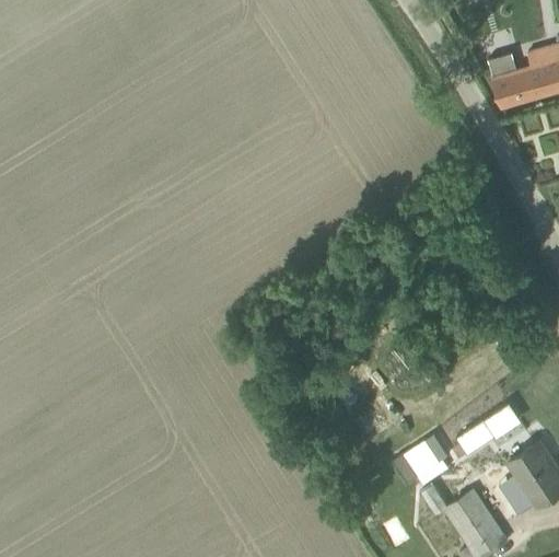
[(503,108),(558,91),(558,45),(528,54),(532,66),(517,70),(512,54),(489,60),(503,108)]
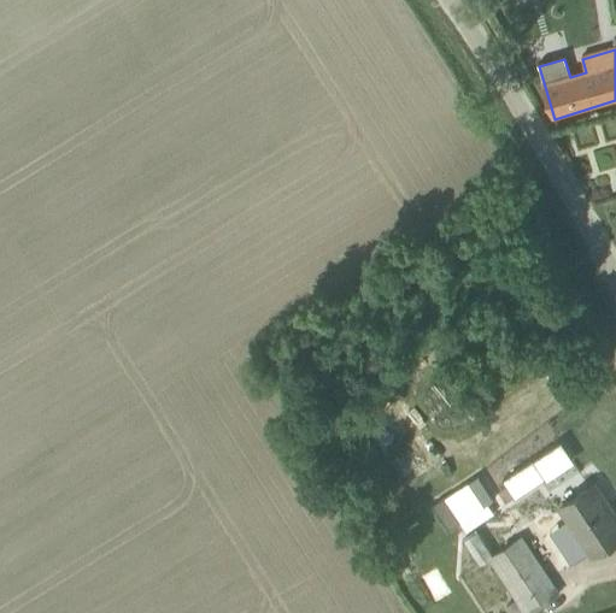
[(561,446),(504,483),(515,501),(573,463),(561,446)]
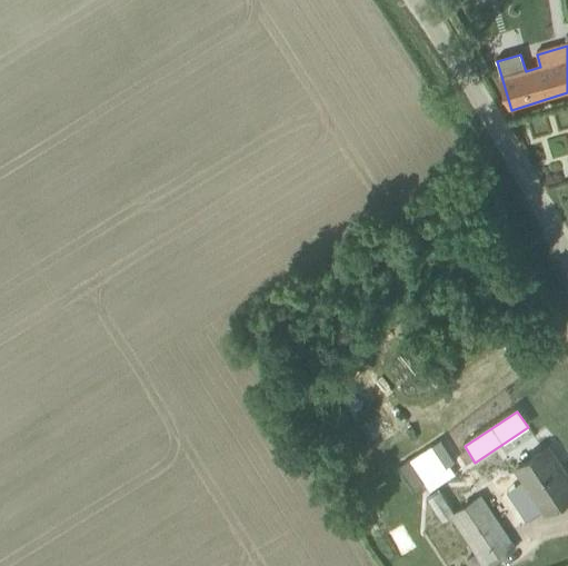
[(405,464),(427,498),(450,484),(428,448),(405,464)]
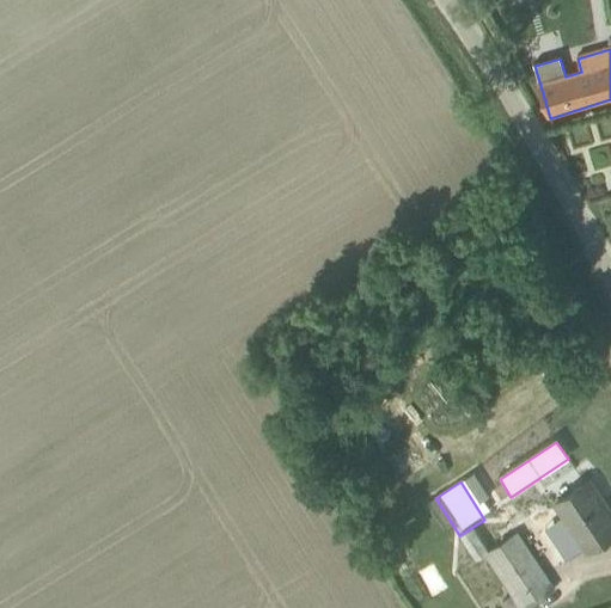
[(610,514),(591,484),(556,507),(588,554),(610,539),(610,514)]
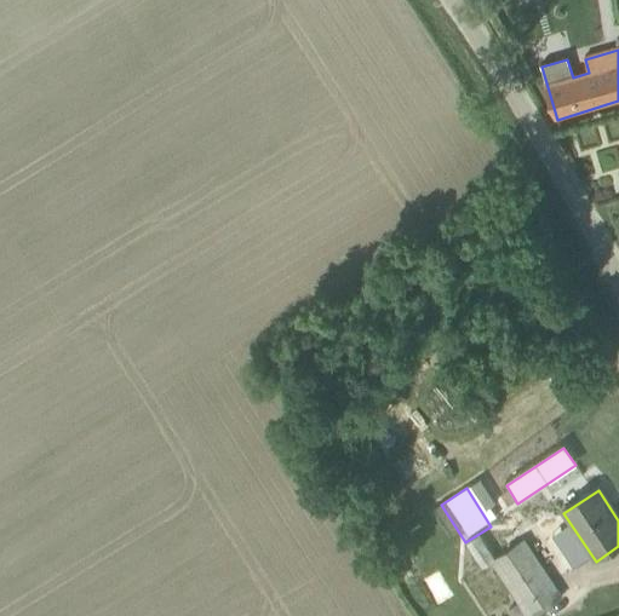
[(520,605),(525,615),(539,615),(565,600),(523,541),(497,559),(491,564),(520,605)]
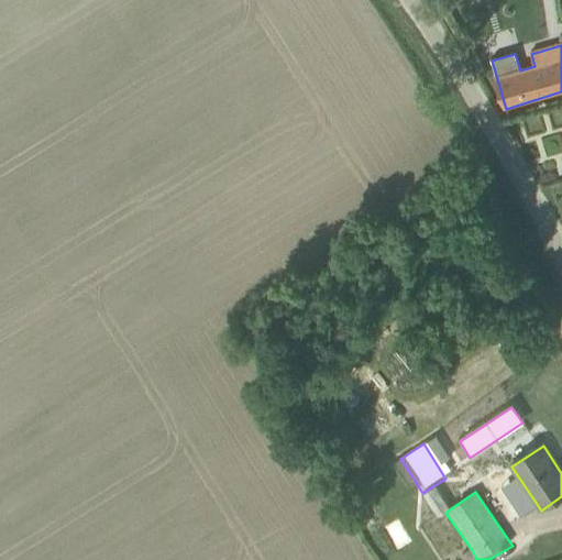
[(472,550),(462,557),(463,559),(476,559),(472,550)]
